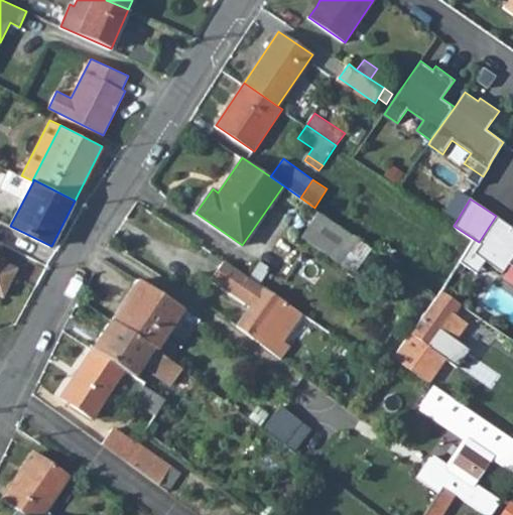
[(355,273),(373,249),(319,211),(301,236),(355,273)]
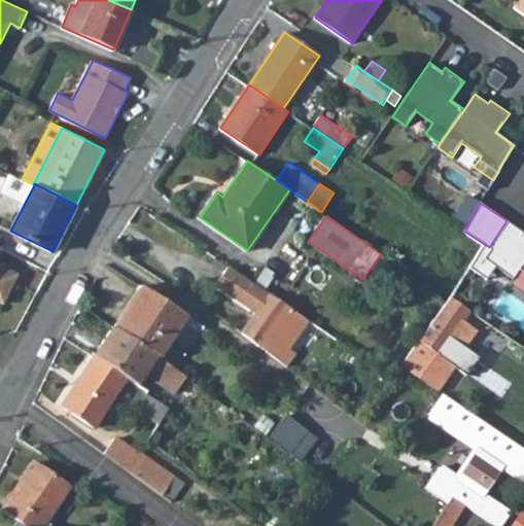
[(523,231),(507,220),(489,247),(484,244),(470,266),(488,277),(497,265),(514,276),(520,267),(523,269),(523,231)]
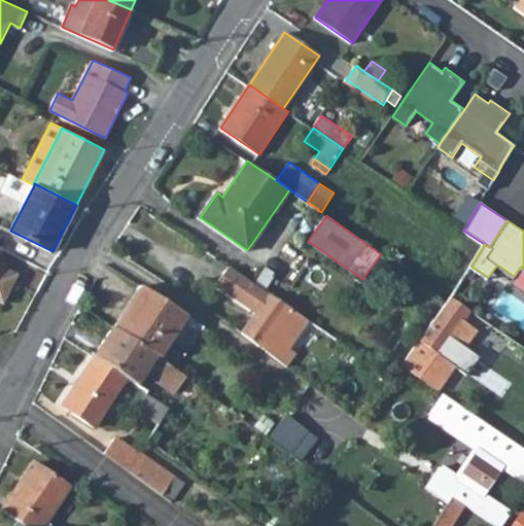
[(19,274),(0,264),(0,301),(4,304),(19,274)]
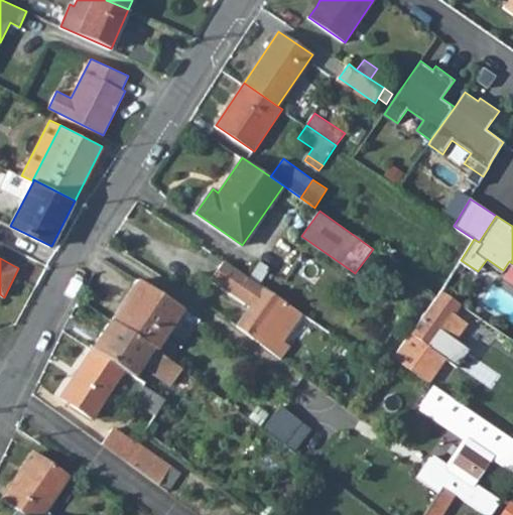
[(267,270),(270,266),(262,260),(250,277),(260,284),(269,271),(267,270)]
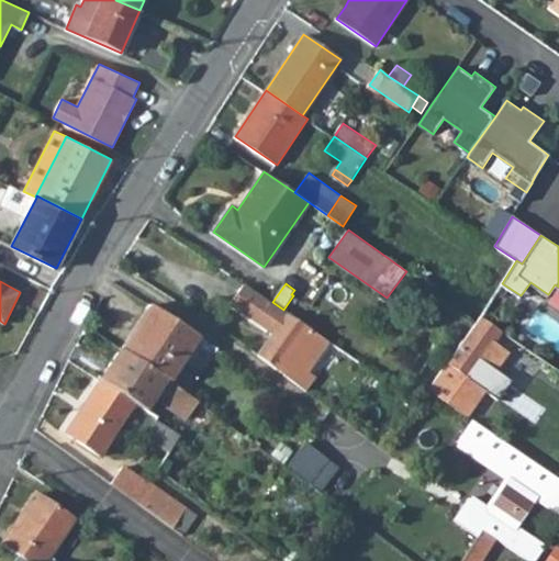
[(126,350),(156,306),(152,304),(122,347),(126,350)]
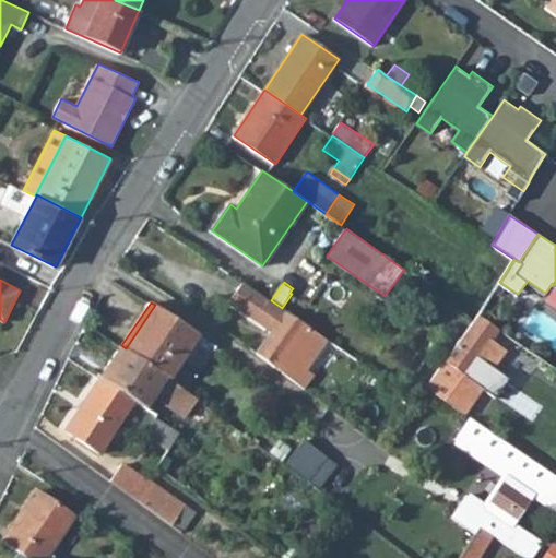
[(170,378),(200,334),(155,305),(126,348),(167,376),(170,378)]
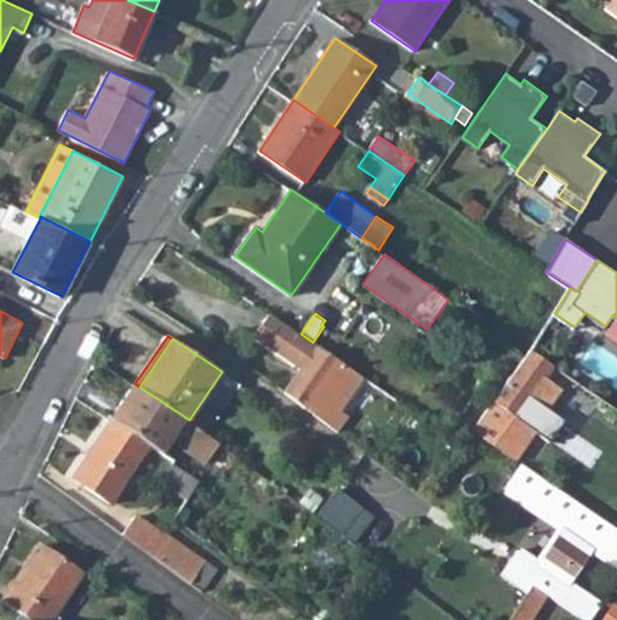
[(343,410),(366,377),(319,346),(286,392),(340,432),(352,416),(343,410)]
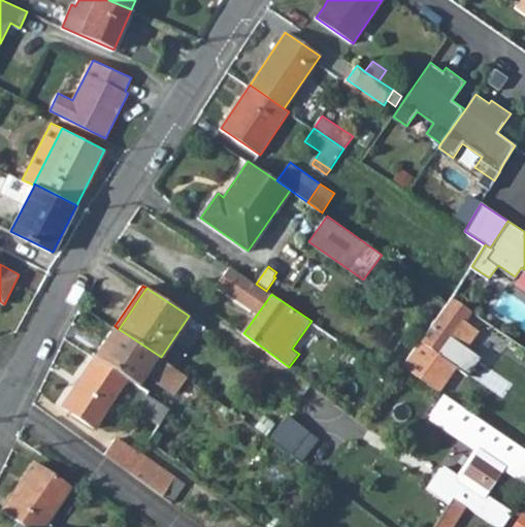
[(524,301),(512,295),(503,311),(524,322),(524,301)]
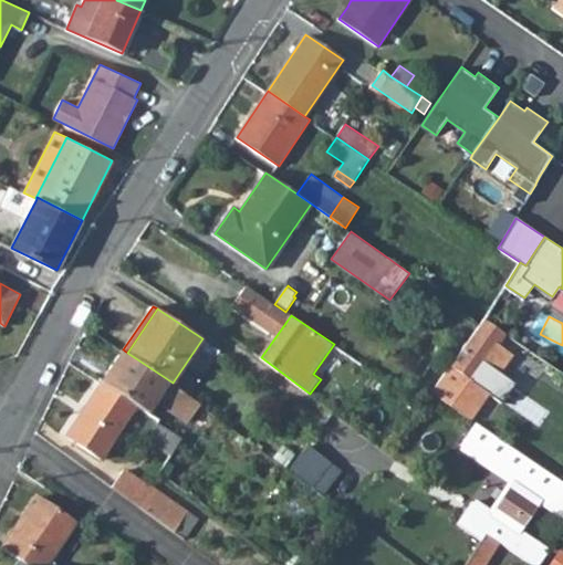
[(499,343),(506,333),(485,318),(481,324),(433,393),(454,406),(472,419),(491,393),(503,403),(518,382),(501,370),(513,353),(499,343)]
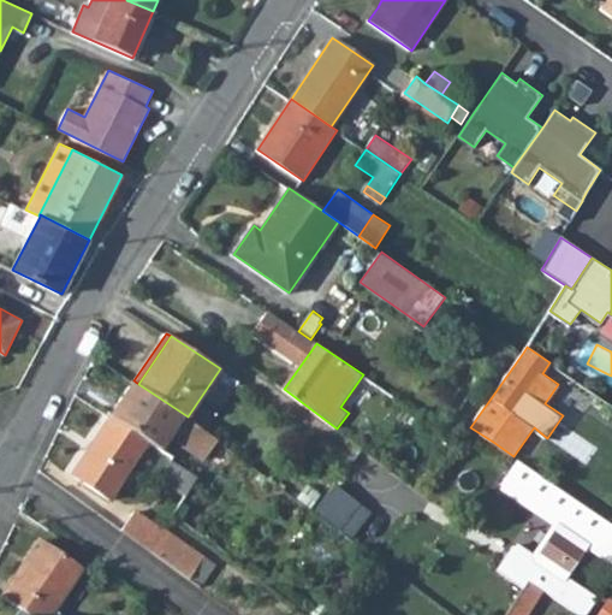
[(126,406),(117,420),(149,441),(162,449),(170,437),(182,444),(206,459),(218,439),(188,417),(184,414),(138,384),(134,380),(120,402),(126,406)]
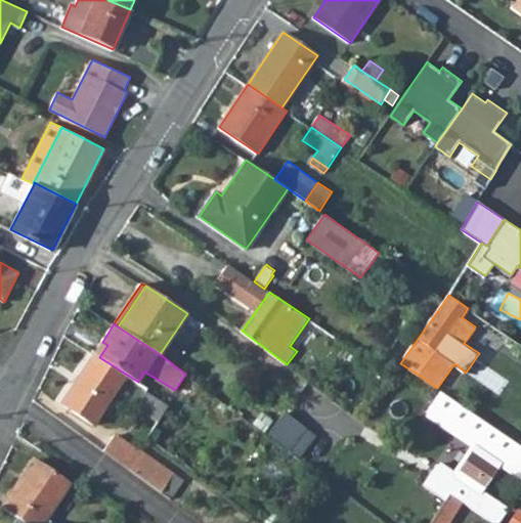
[(99,357),(107,345),(102,342),(94,353),(99,357)]
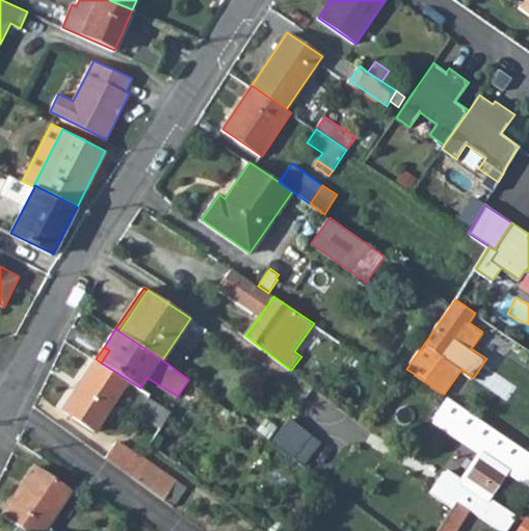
[(129,380),(101,363),(96,359),(63,407),(96,430),(129,380)]
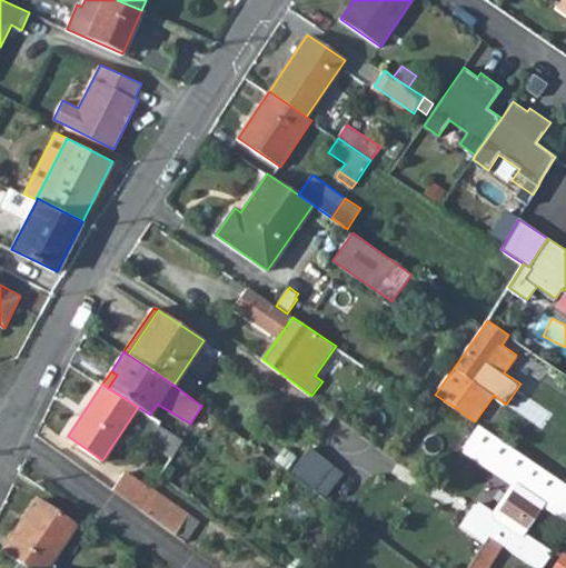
[(174,457),(184,439),(159,424),(148,441),(174,457)]
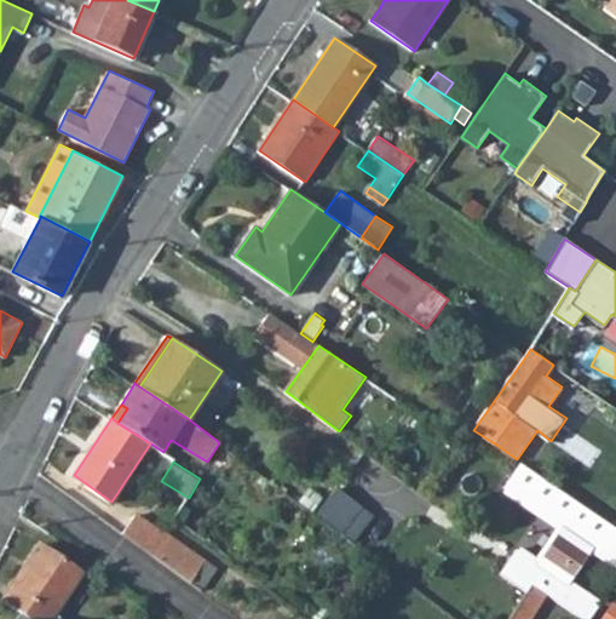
[(586,618),(589,618),(600,605),(569,583),(593,546),(615,561),(615,526),(522,463),(505,487),(564,527),(540,562),(518,548),(502,572),(529,591),(534,583),(548,594),(586,618)]
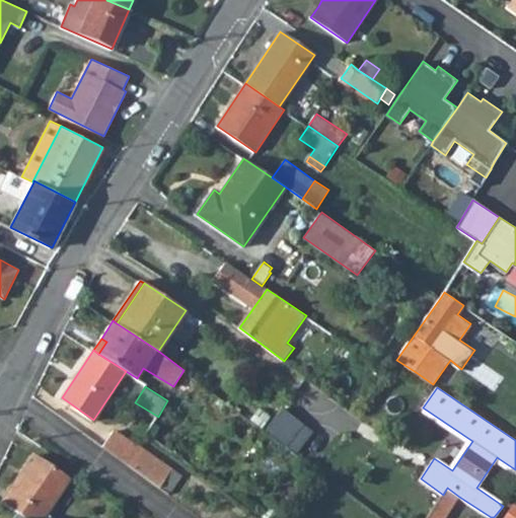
[(233,408),(239,398),(227,390),(222,398),(233,408)]
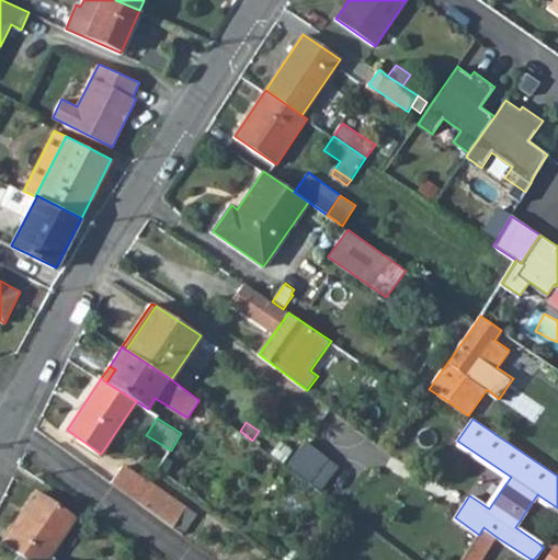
[(328,458),(305,442),(286,466),(309,482),(328,458)]
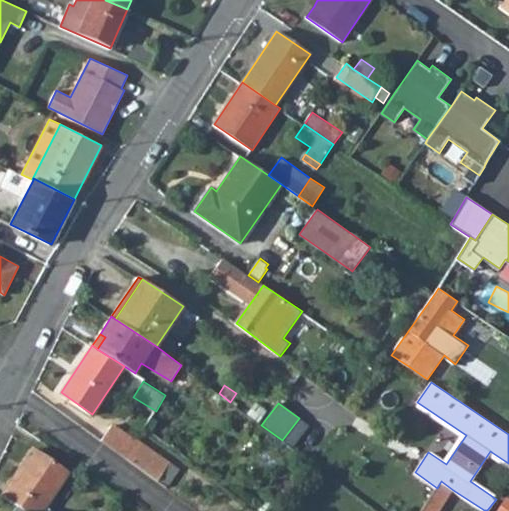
[(299,418),(282,440),(291,447),(308,425),(299,418)]
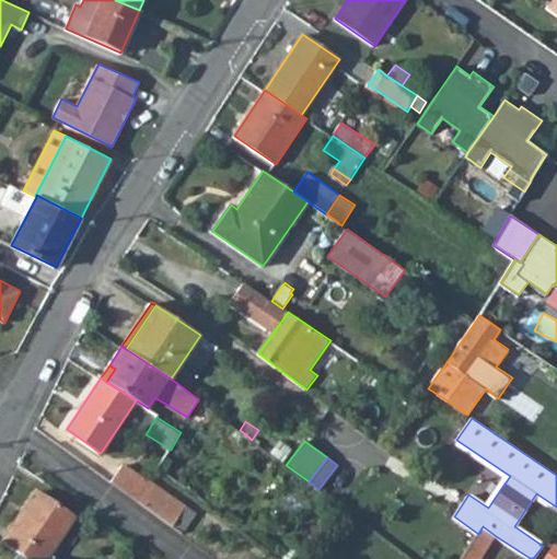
[(150,479),(149,481),(125,464),(112,480),(173,525),(187,505),(150,479)]
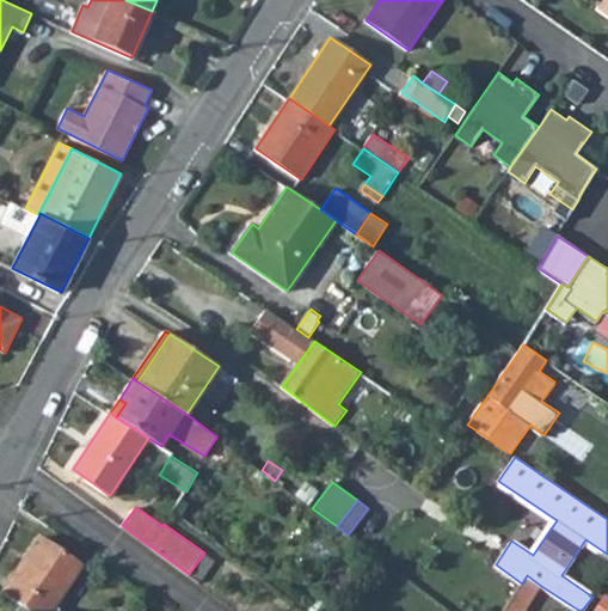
[(63,610),(56,605),(84,564),(42,536),(4,591),(23,604),(32,610),(63,610)]
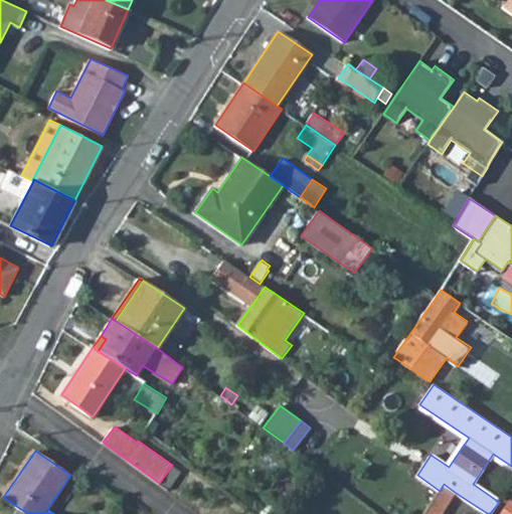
[(169,490),(182,472),(172,465),(159,483),(169,490)]
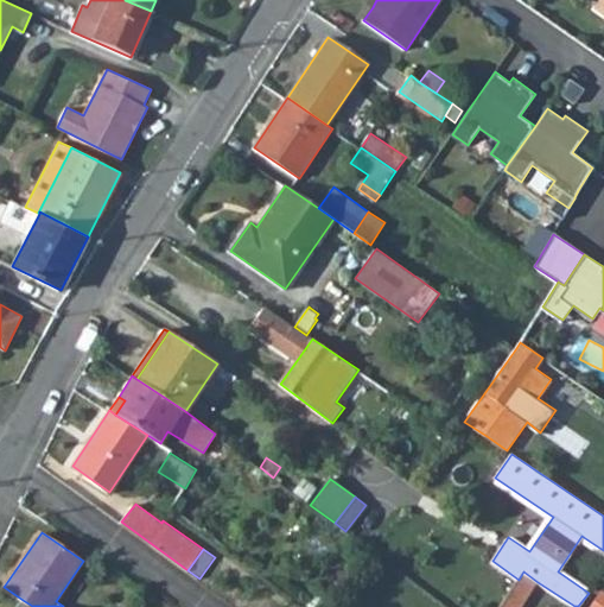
[(509,606),(522,606),(538,582),(523,571),(519,580),(503,602),(509,606)]
